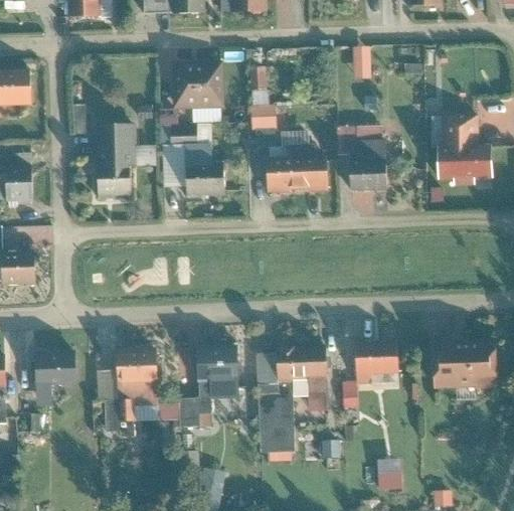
[(60,0),(62,17),(111,14),(109,0),(60,0)]
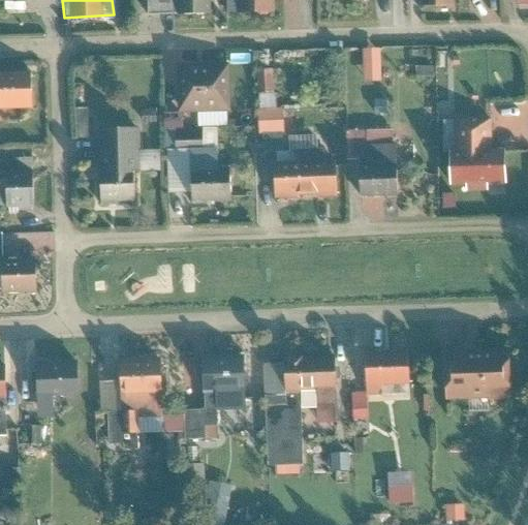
[(134,0),(134,14),(214,13),(213,0),(134,0)]
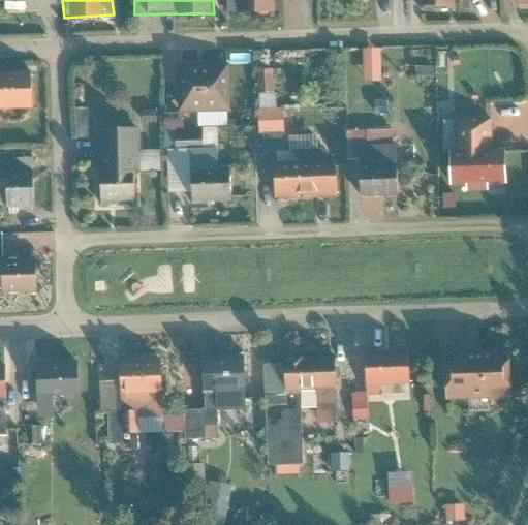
[(233,0),(233,12),(274,13),(274,0),(233,0)]
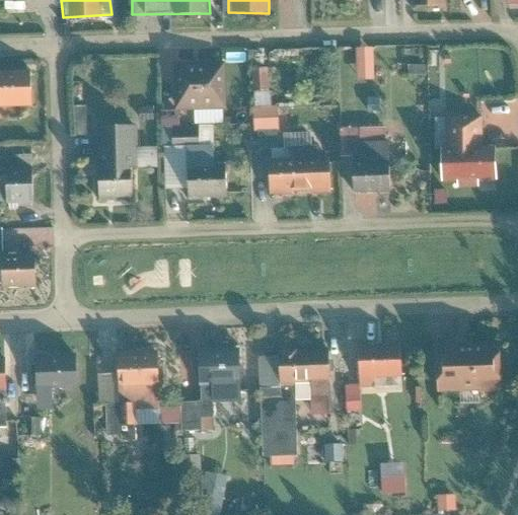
[(412,0),(413,11),(443,10),(442,0),(412,0)]
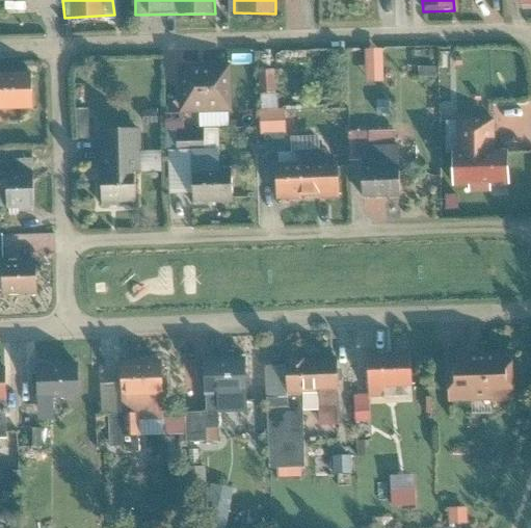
[(383,47),(366,47),(366,82),(383,82),(383,47)]
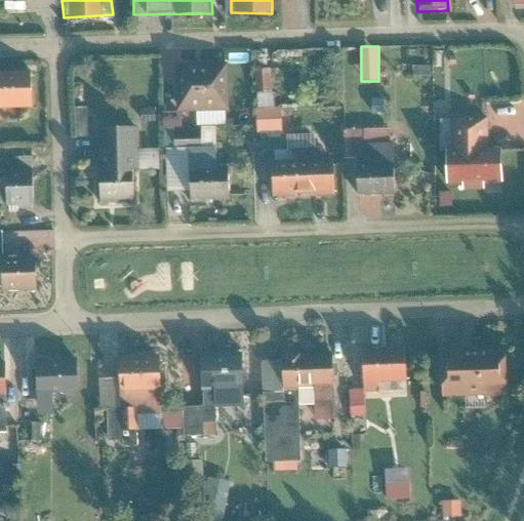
[(234,62),(176,63),(177,109),(234,109),(234,62)]
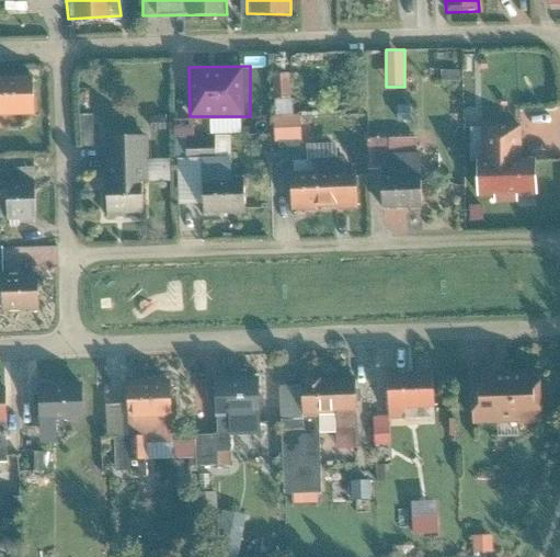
[(289,71),(274,71),(275,115),(290,115),(289,71)]
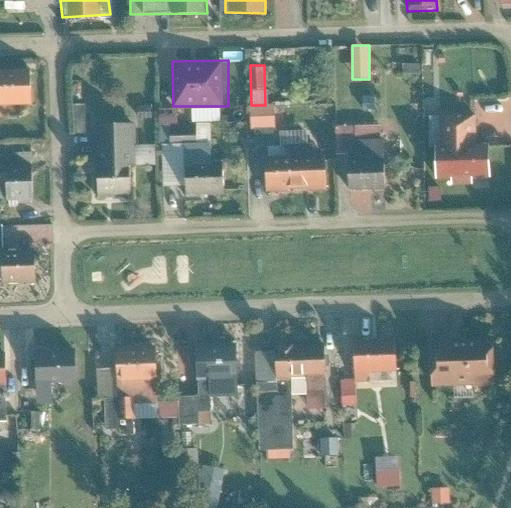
[(0,105),(34,105),(34,69),(0,68),(0,105)]
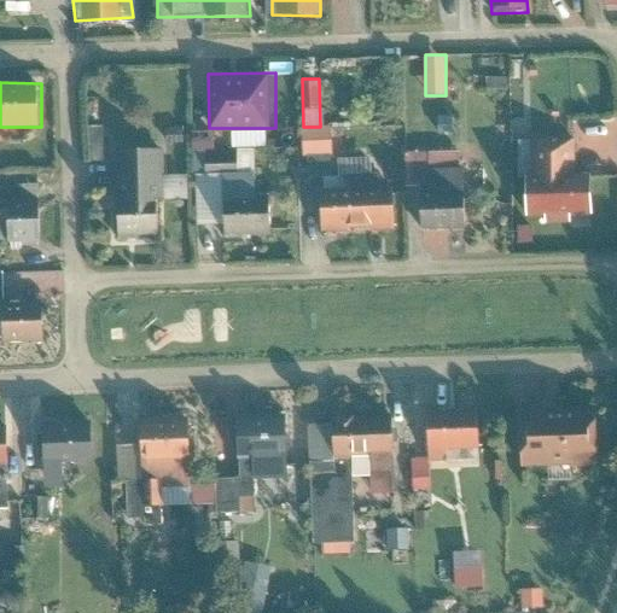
[(93,123),(95,155),(109,153),(106,122),(93,123)]
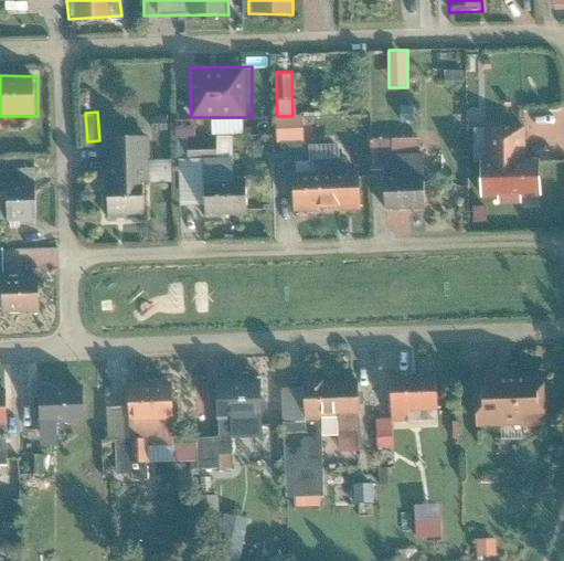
[(293,116),(277,116),(275,140),(304,141),(305,117),(293,116)]
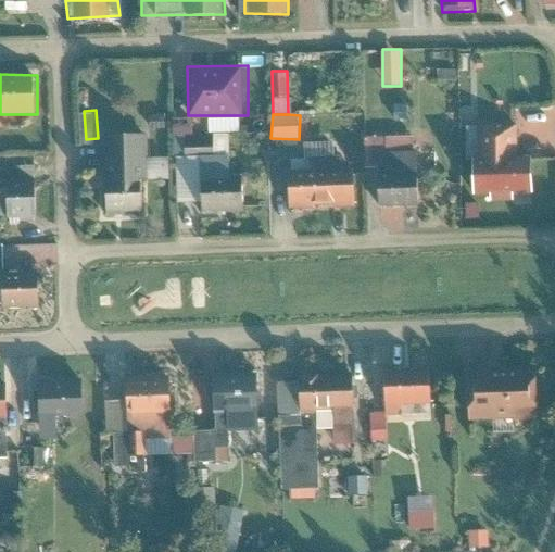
[(188,115),(173,117),(174,135),(184,134),(189,134),(188,115)]
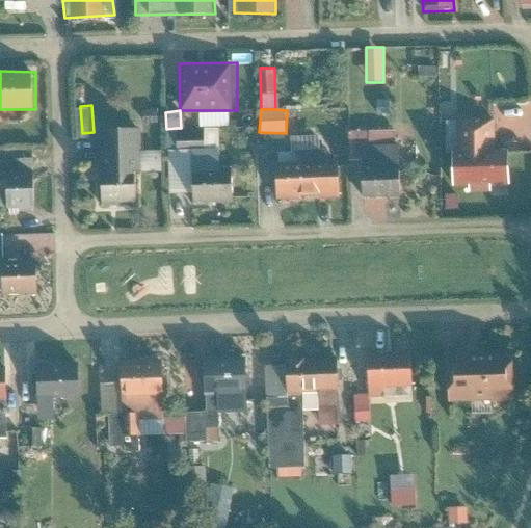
[(500,143),(500,112),(454,114),(458,151),(450,151),(452,195),(521,193),(519,147),(500,143)]
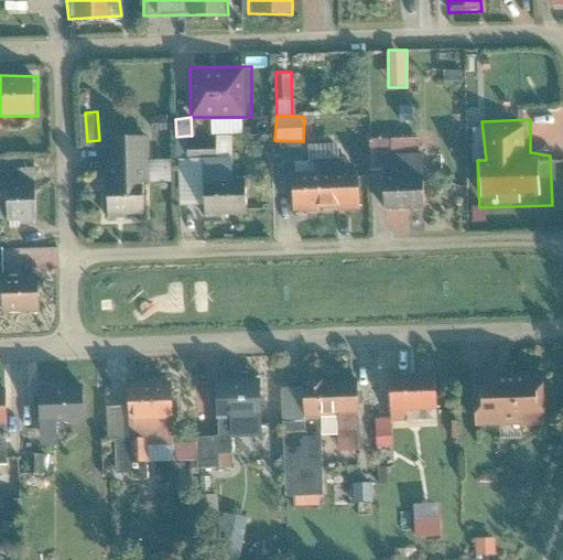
[(203,161),(205,216),(249,214),(248,175),(237,175),(235,133),(192,136),(186,136),(187,162),(203,161)]
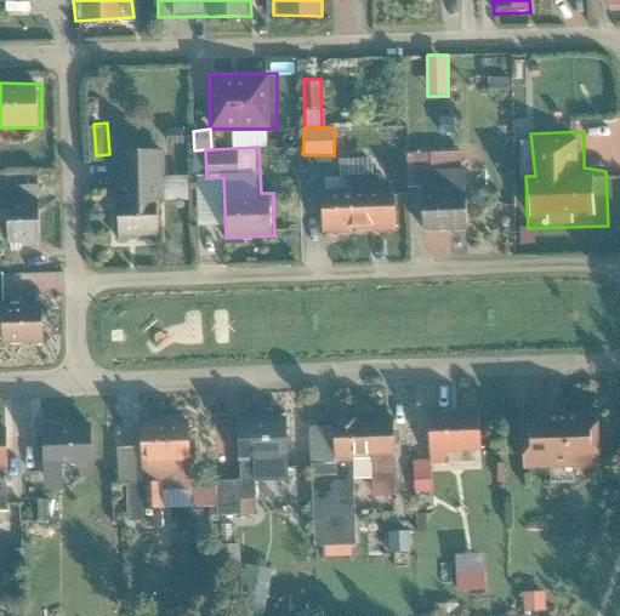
[(164,148),(117,148),(117,237),(163,237),(163,199),(188,199),(188,177),(164,177),(164,148)]
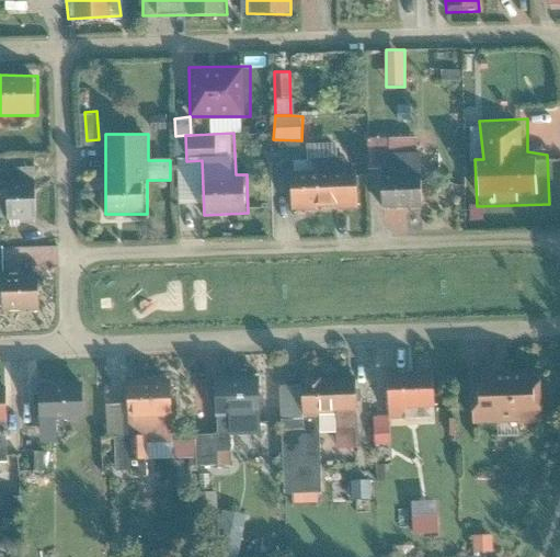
[(419,135),(372,135),(372,150),(419,150),(419,135)]
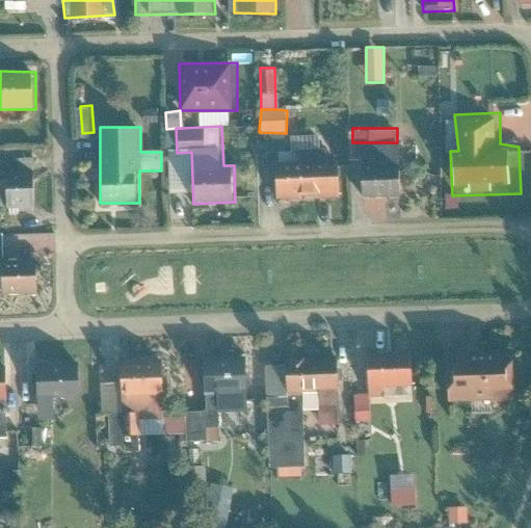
[(320,135),(291,135),(291,152),(320,152),(320,135)]
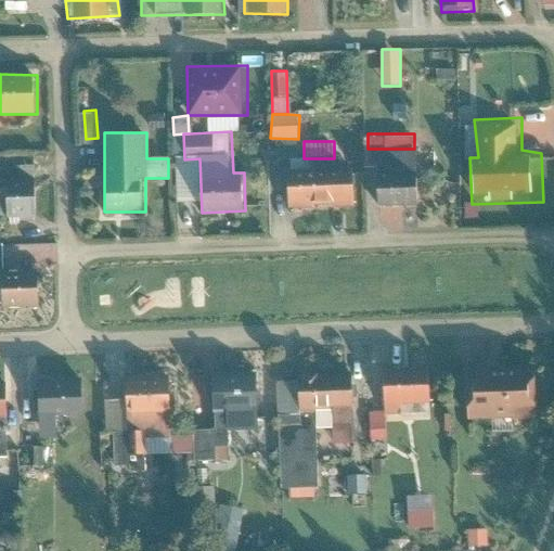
[(415,156),(377,157),(377,187),(415,187),(415,156)]
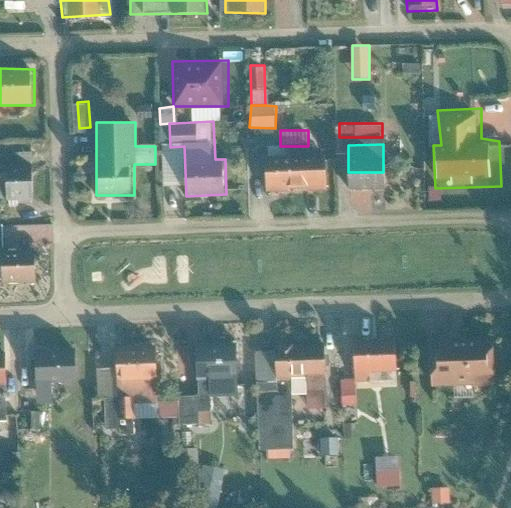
[(325,157),(264,159),(265,190),(326,188),(325,157)]
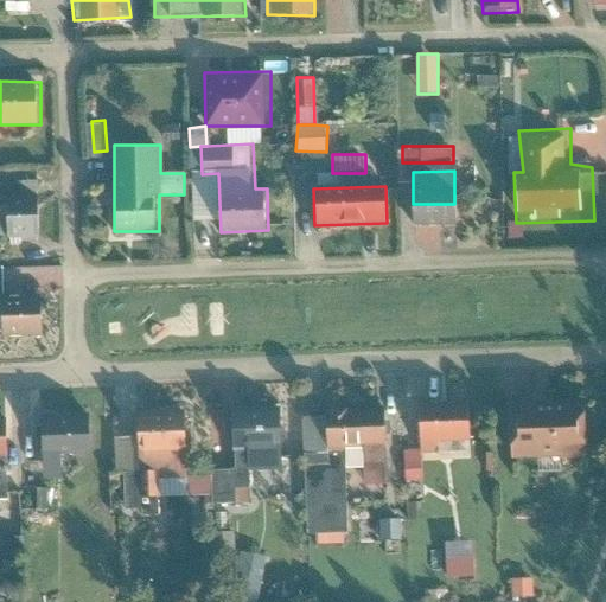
[(40,194),(0,192),(0,234),(39,235),(40,194)]
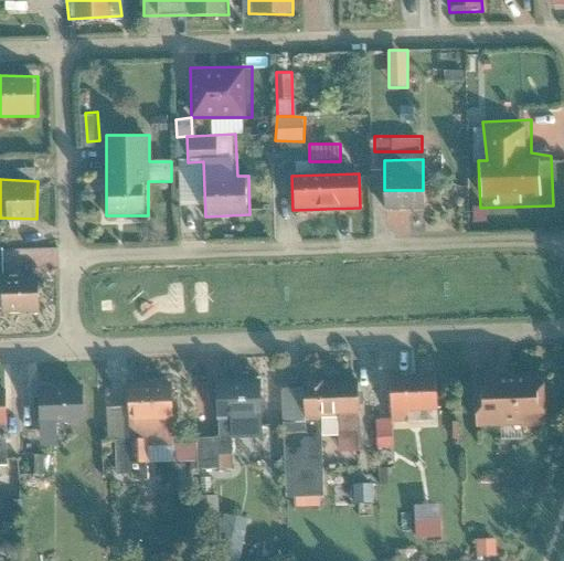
[(4,247),(0,247),(0,296),(0,311),(39,311),(39,276),(3,275),(4,247)]
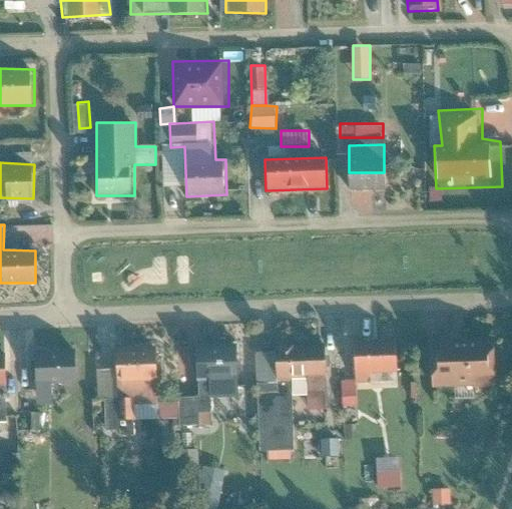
[(398,339),(353,341),(354,383),(371,382),(371,373),(400,372),(398,339)]
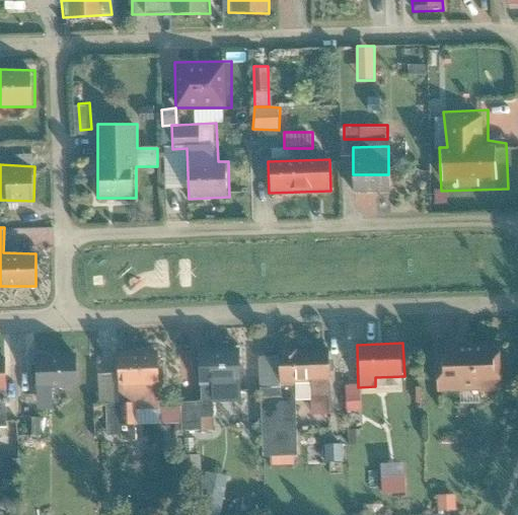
[(503,346),(436,349),(438,390),(458,390),(459,403),(482,402),(481,389),(505,388),(503,346)]
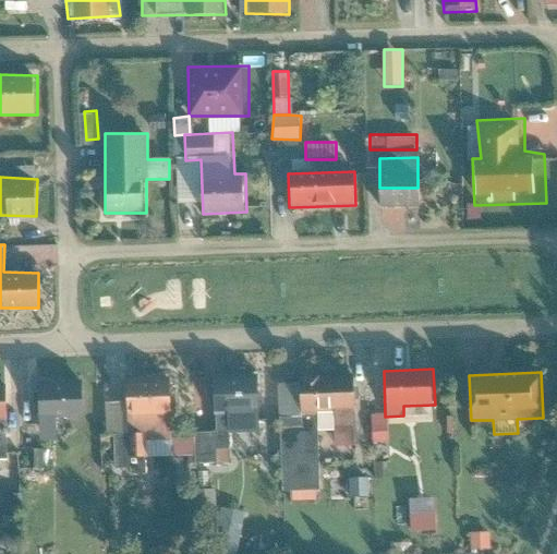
[(173,376),(130,375),(129,397),(107,396),(105,467),(128,467),(128,457),(172,458),(173,376)]
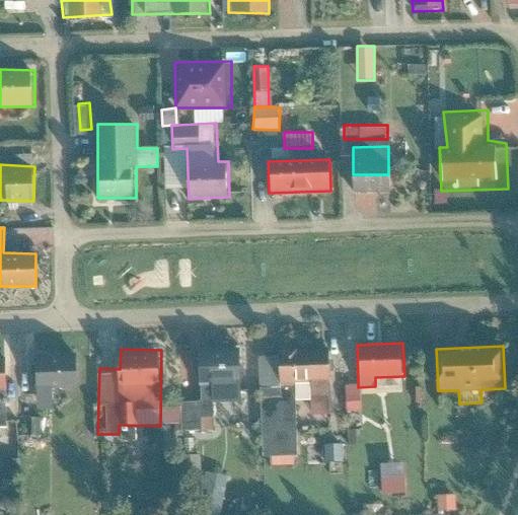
[(333,350),(282,351),(259,351),(260,397),(280,397),(280,383),(295,383),(295,414),(344,414),(344,379),(333,379),(333,350)]
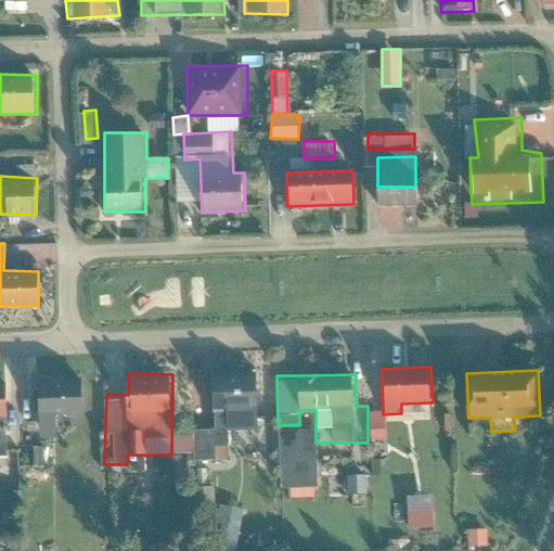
[(257,377),(215,379),(217,427),(191,428),(192,460),(227,459),(226,421),(258,420),(257,377)]
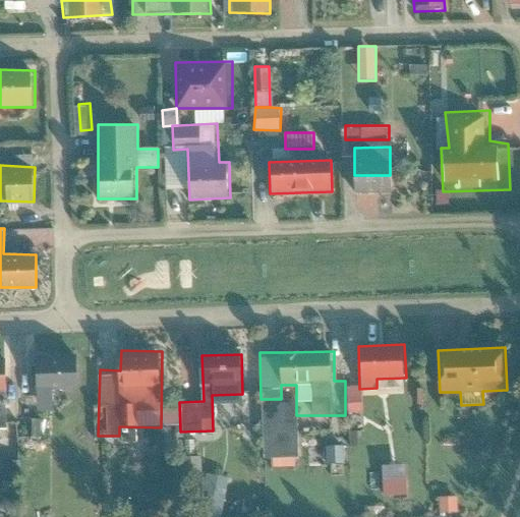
[(78,357),(34,357),(34,385),(78,385),(78,357)]
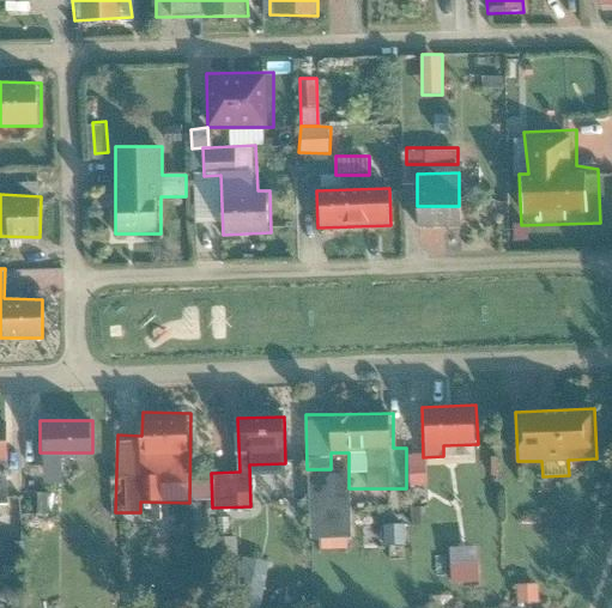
[(407,539),(407,518),(386,518),(386,539),(407,539)]
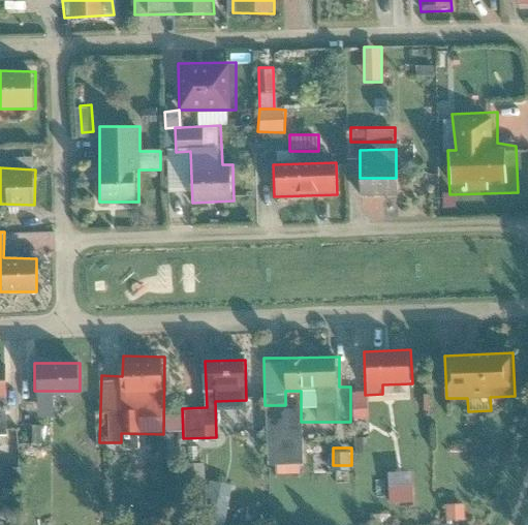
[(464,502),(446,502),(447,520),(464,520),(464,502)]
